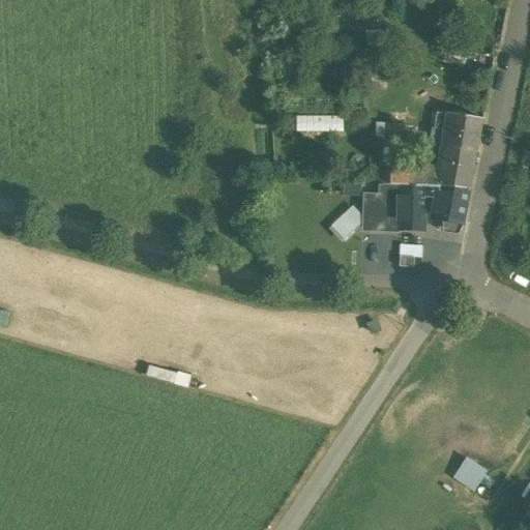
[(384,32),(366,33),(369,78),(386,76),(384,32)]
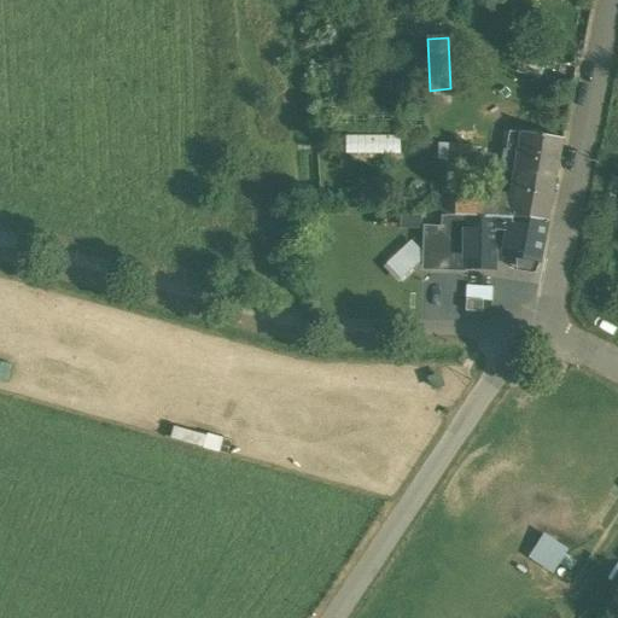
[(548,50),(518,41),(514,58),(544,66),(548,50)]
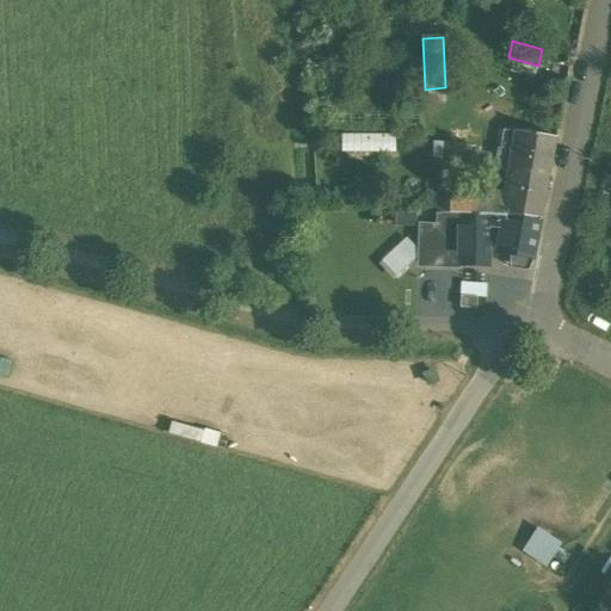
[(557,139),(505,130),(501,150),(518,152),(510,195),(507,215),(542,218),(557,139)]
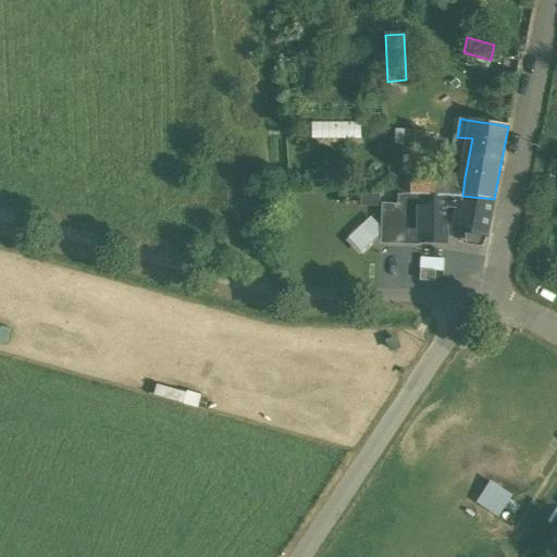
[(312,121),(311,137),(359,137),(359,122),(312,121)]
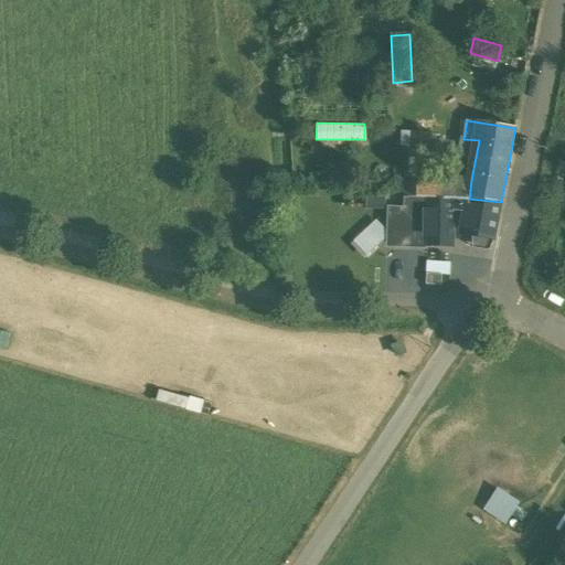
[(428,134),(411,132),(408,198),(428,199),(454,200),(469,201),(469,199),(471,180),(424,177),(428,134)]
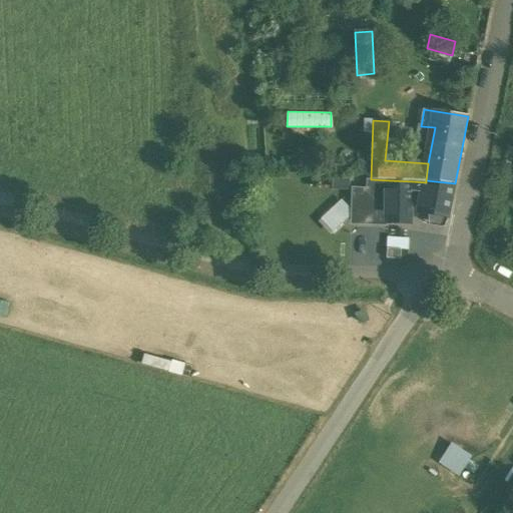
[(389,180),(371,179),(370,186),(370,194),(356,193),(355,218),(387,220),(389,180)]
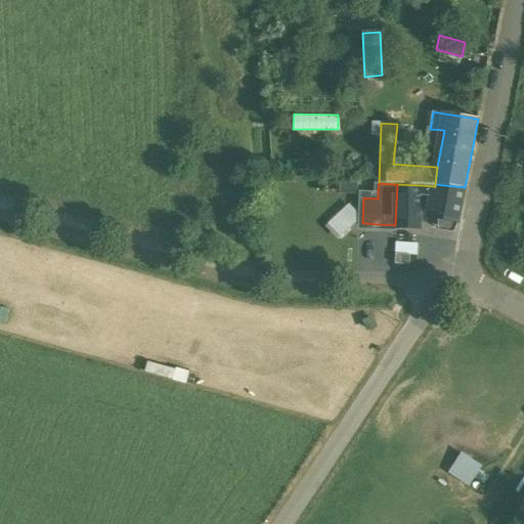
[(421,185),(397,184),(395,225),(420,226),(421,185)]
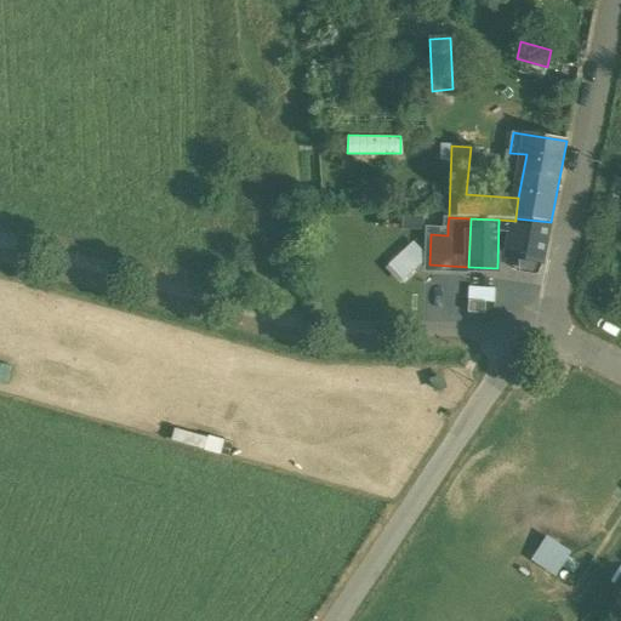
[(551,222),(516,218),(516,221),(510,255),(543,261),(551,222)]
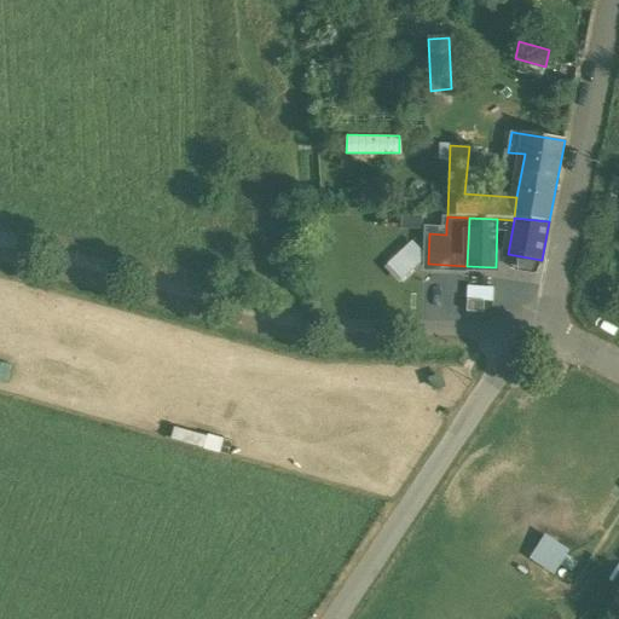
[(399,281),(427,254),(411,238),(385,265),(399,281)]
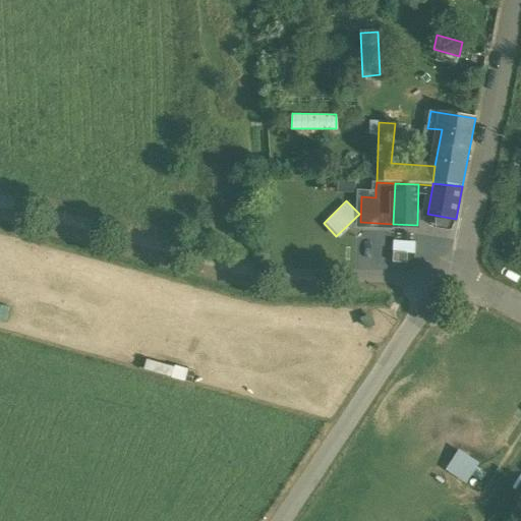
[(407,254),(393,254),(393,264),(407,264),(407,254)]
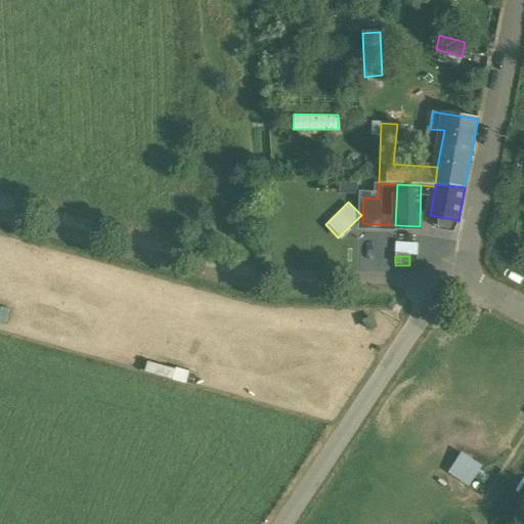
[(474,477),(485,482),(492,469),(460,453),(449,474),(471,484),(474,477)]
